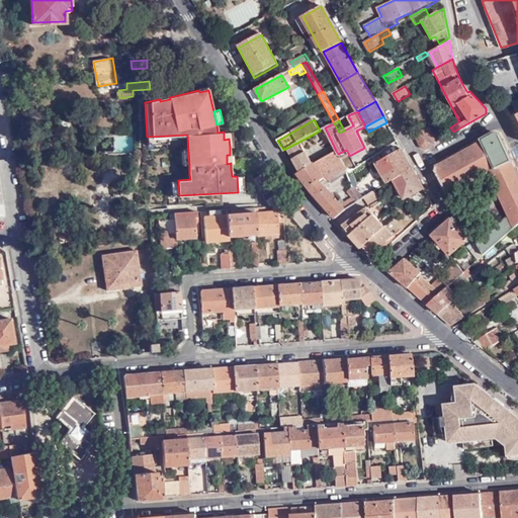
[(426,148),(434,143),(426,128),(416,135),(423,147),(424,147),(426,148)]
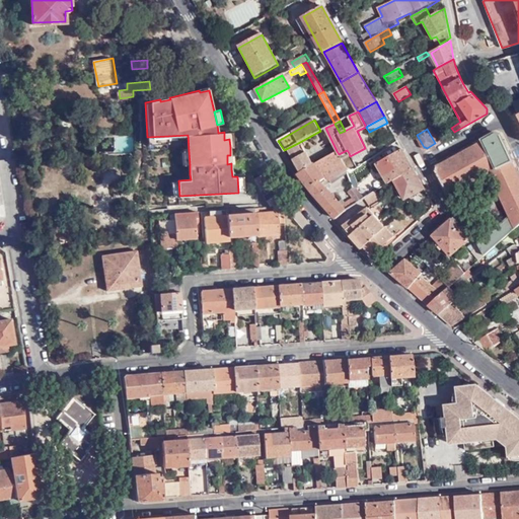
[(389,138),(394,135),(391,130),(386,133),(389,138)]
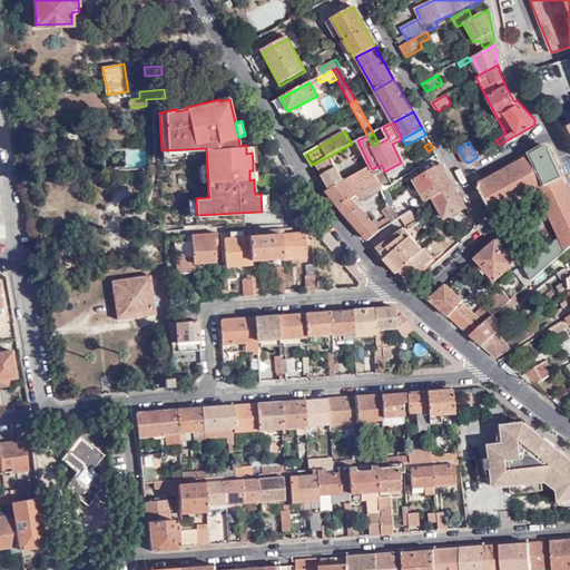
[(253,161),(257,161),(256,145),(246,145),(246,154),(252,153),(253,161)]
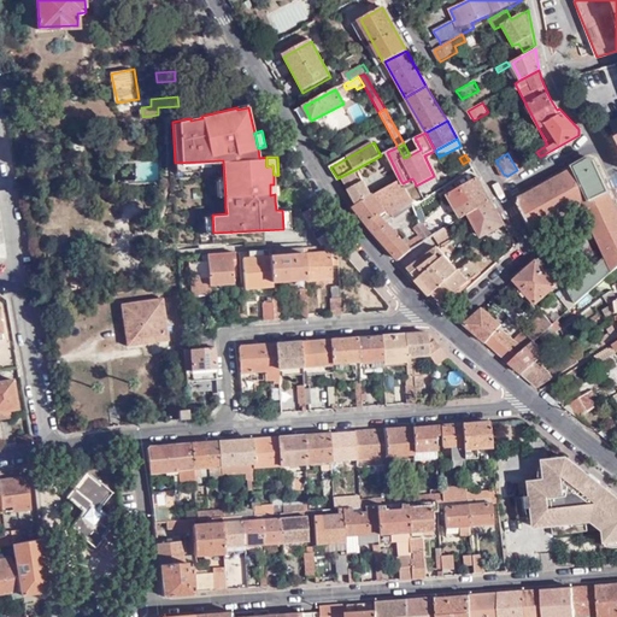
[(517,204),(529,224),(587,193),(615,252),(606,258),(569,291),(575,304),(616,265),(616,211),(607,193),(609,192),(594,160),(588,159),(574,166),(574,168),(519,197),(517,204)]
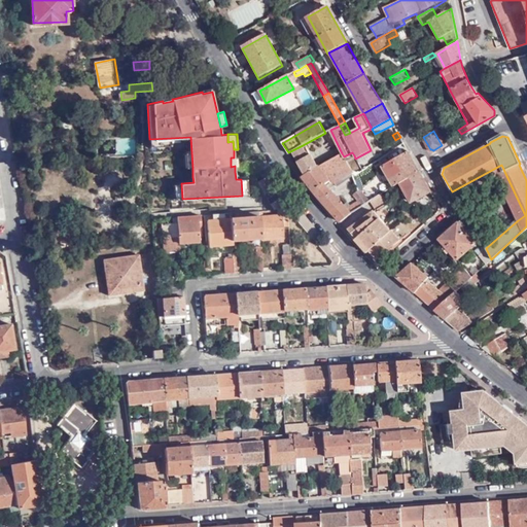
[(303,145),(292,150),(306,174),(319,166),(313,154),(309,156),(303,145)]
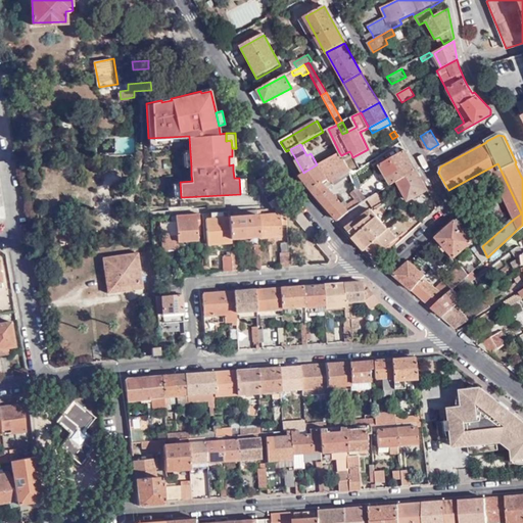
[(392,186),(397,182),(416,171),(406,150),(380,164),(392,186)]
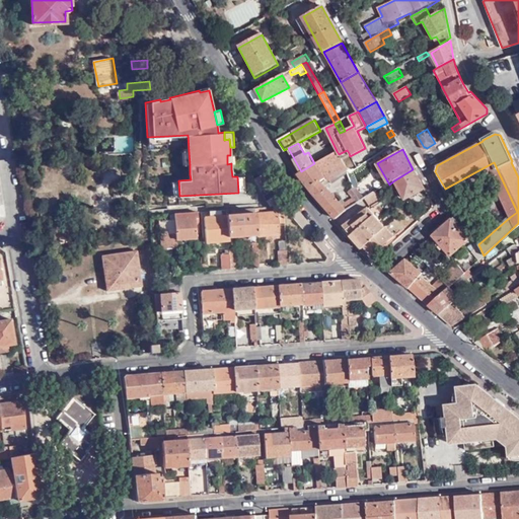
[(301,171),(298,173),(309,190),(336,219),(348,209),(363,200),(355,186),(348,193),(353,198),(343,205),(327,188),(326,189),(320,180),(321,179),(323,180),(327,178),(344,169),(346,168),(344,164),(340,157),(339,154),(337,151),(314,163),(301,171)]
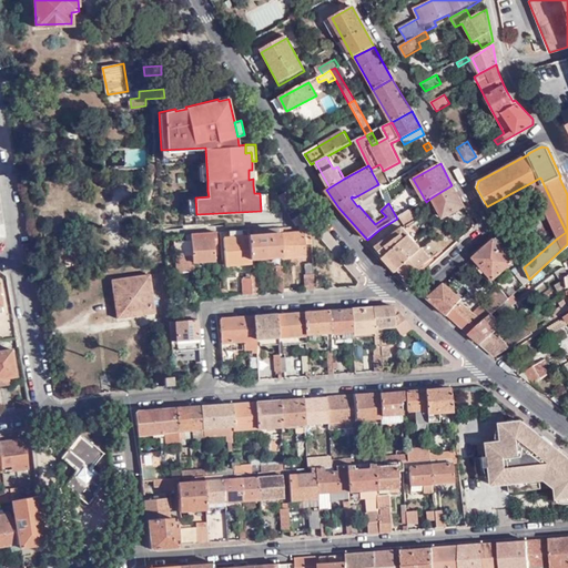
[(540,178),(487,206),(490,213),(536,189),(558,237),(566,232),(540,178)]
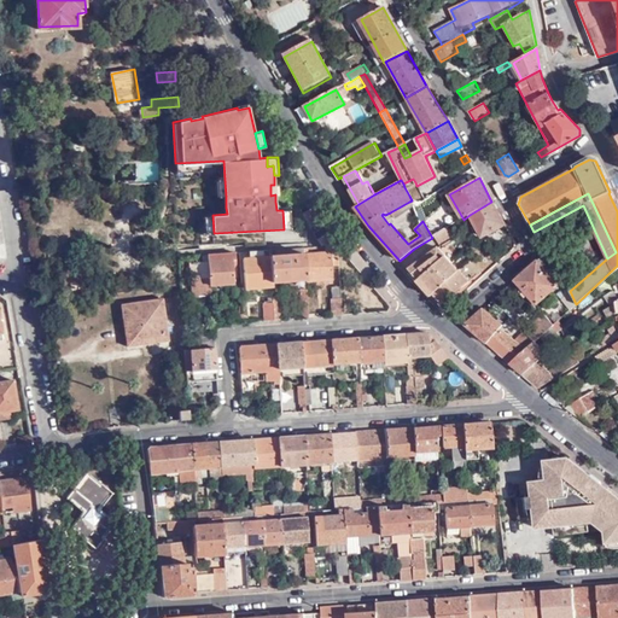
[(409,202),(390,213),(395,219),(412,207),(409,202)]
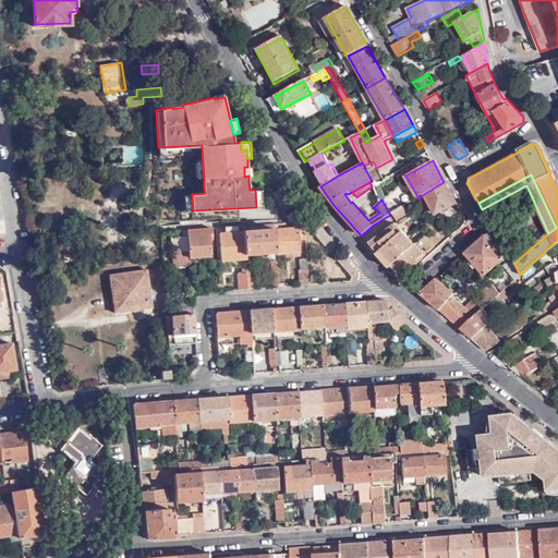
[(436,215),(456,203),(444,182),(424,194),(436,215)]
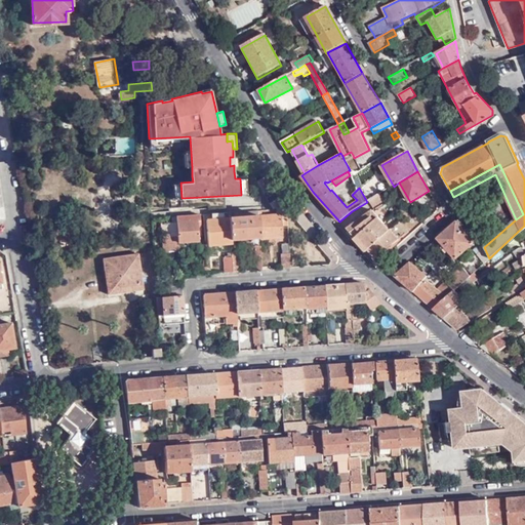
[(257,180),(265,192),(273,187),(266,174),(257,180)]
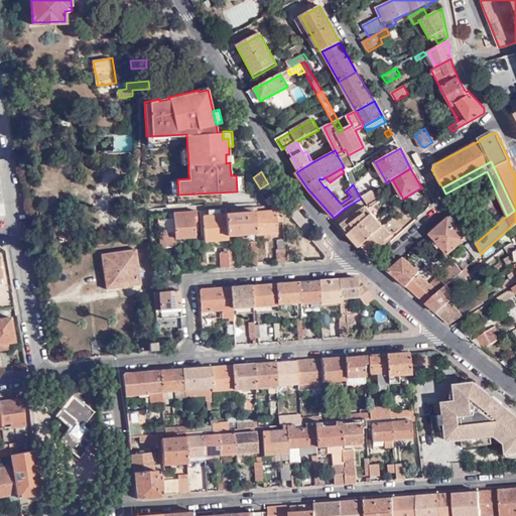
[(375,190),(363,198),(367,204),(378,197),(375,190)]
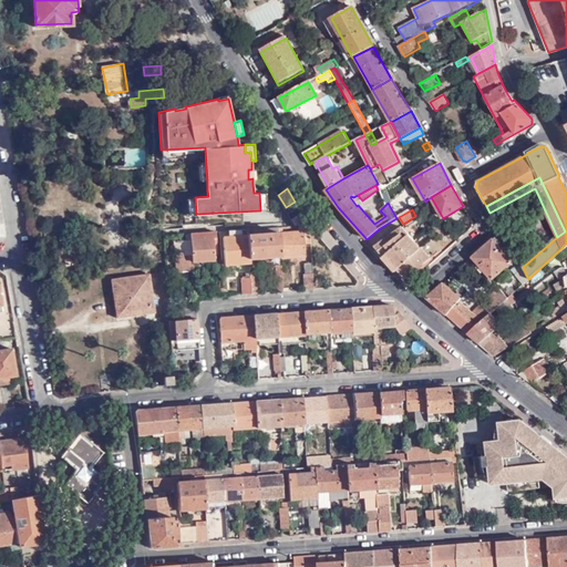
[(291,218),(296,225),(297,225),(309,225),(301,212),(291,218)]
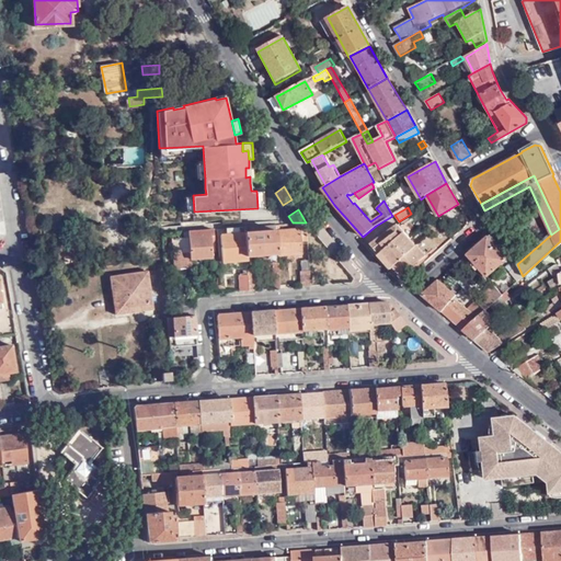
[(307,242),(306,222),(294,222),(294,228),(278,229),(278,224),(275,225),(278,253),(278,255),(301,253),(300,242),(307,242)]
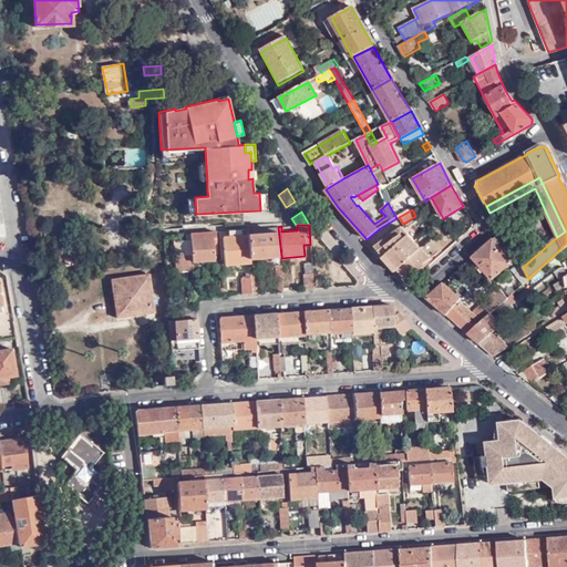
[(281,256),(278,227),(274,227),(274,232),(251,234),(250,228),(246,228),(247,235),(249,258),(281,256)]
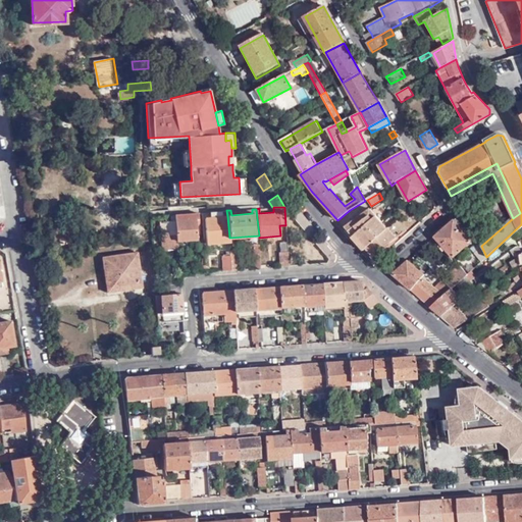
[(370,209),(345,228),(358,244),(363,240),(369,246),(367,248),(375,258),(397,238),(388,228),(388,229),(370,209)]
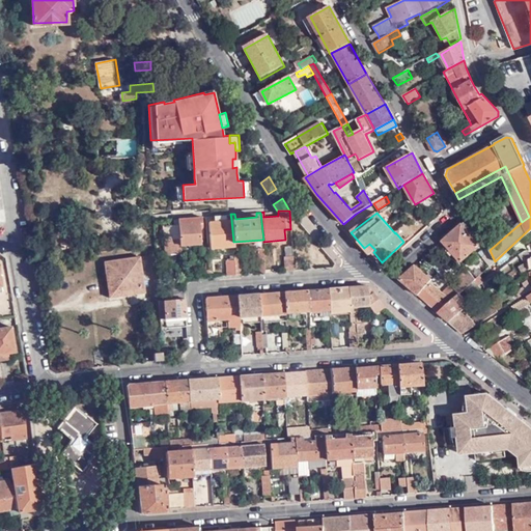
[(210,247),(233,245),(233,242),(231,220),(225,220),(224,215),(213,216),(214,220),(207,221),(210,247)]
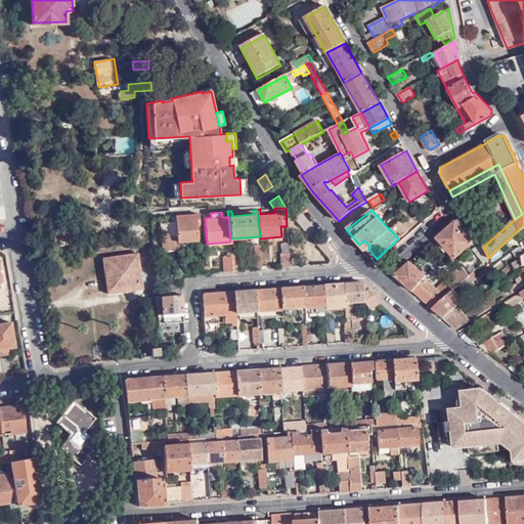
[(197,219),(197,214),(180,215),(181,221),(177,221),(179,242),(199,239),(198,234),(201,234),(200,219),(197,219)]
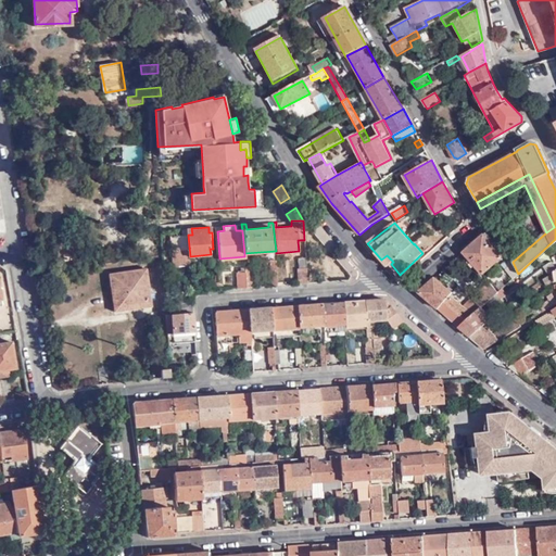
[(497,241),(490,227),(463,252),(482,274),(503,257),(493,245),(497,241)]
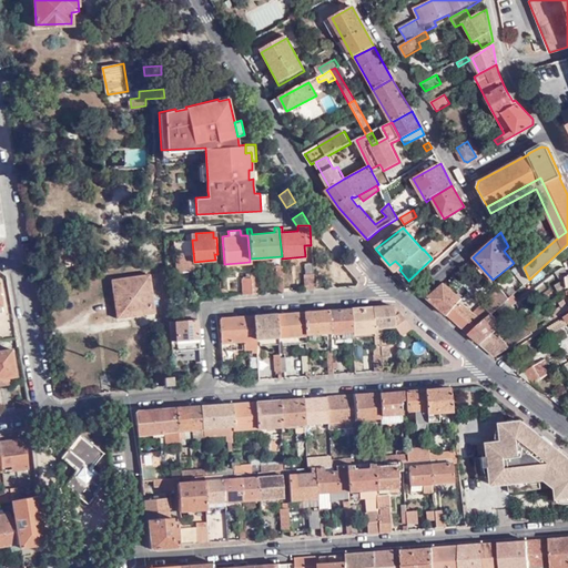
[(176,271),(194,271),(194,262),(192,240),(192,233),(185,233),(185,240),(174,241),(176,271)]
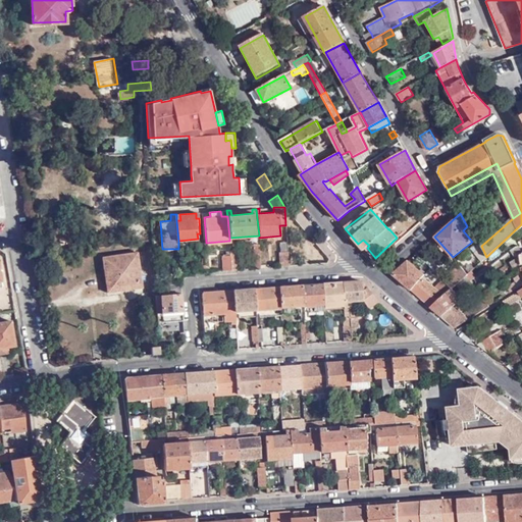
[(521,224),(486,257),(484,259),(480,261),(481,262),(521,225),(521,224)]
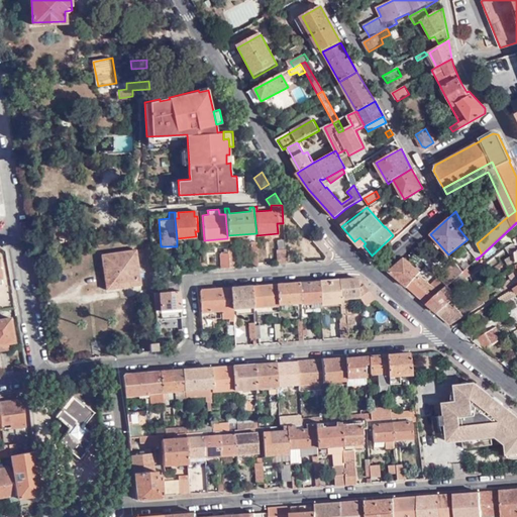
[(359,237),(354,241),(360,247),(364,245),(366,243),(359,237)]
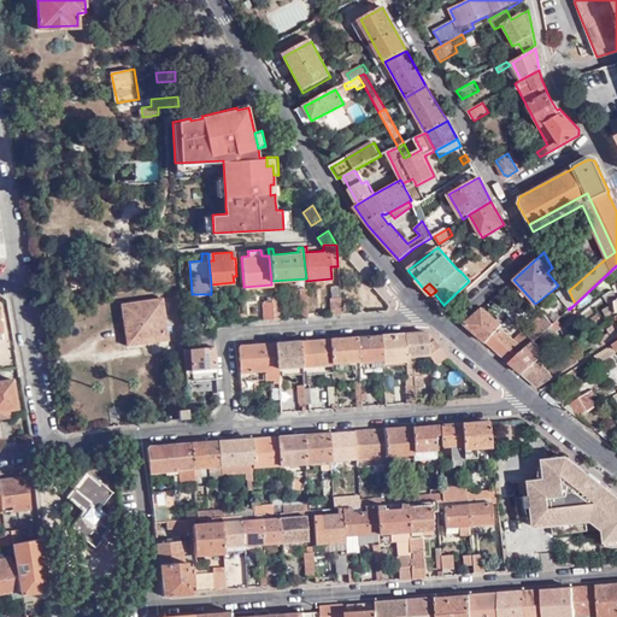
[(334,315),(341,315),(339,286),(331,287),(334,315)]
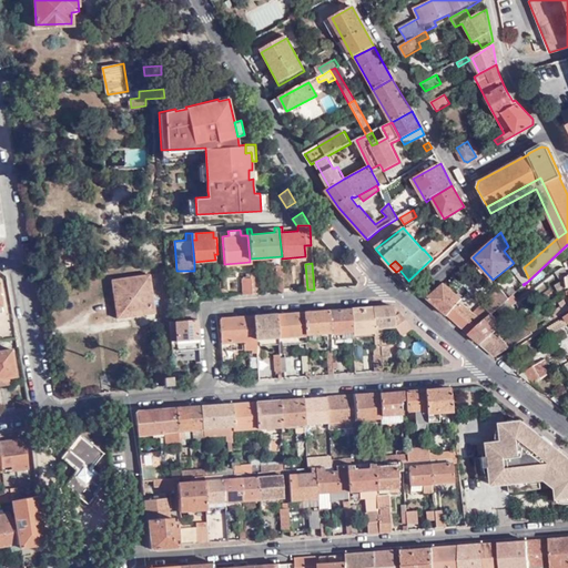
[(529,280),(524,267),(521,266),(519,269),(527,282),(529,280)]
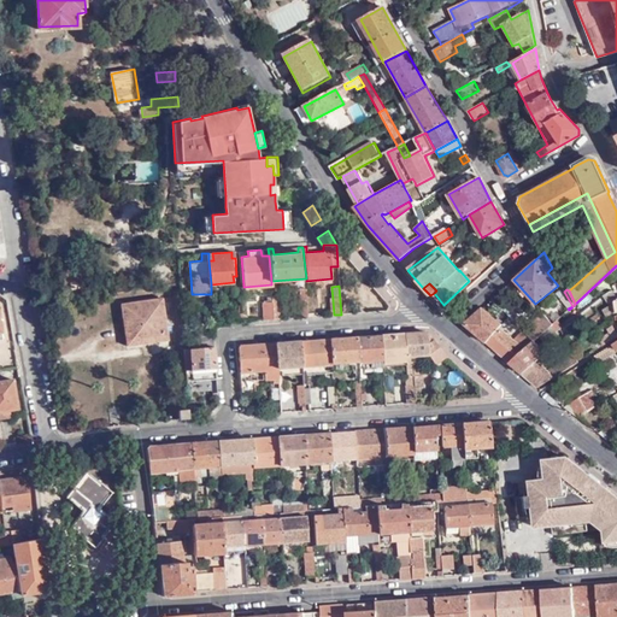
[(573,306),(564,292),(558,298),(568,309),(573,306)]
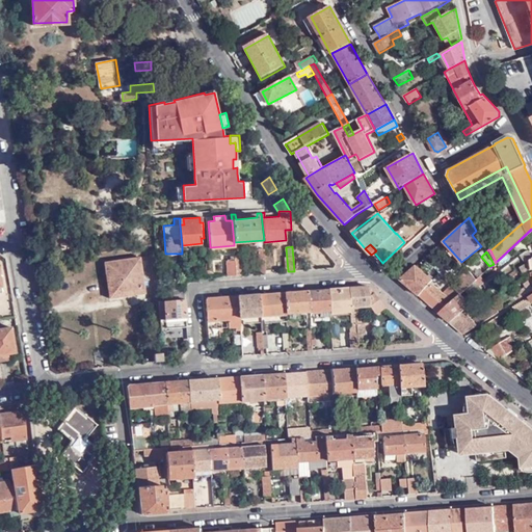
[(437,273),(439,274),(445,269),(430,253),(425,258),(437,273)]
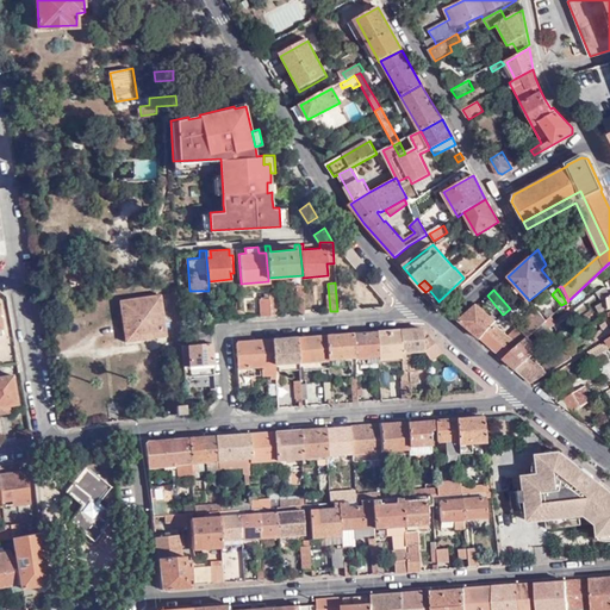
[(128,337),(167,331),(162,294),(119,300),(122,316),(128,315),(129,321),(125,321),(128,337)]
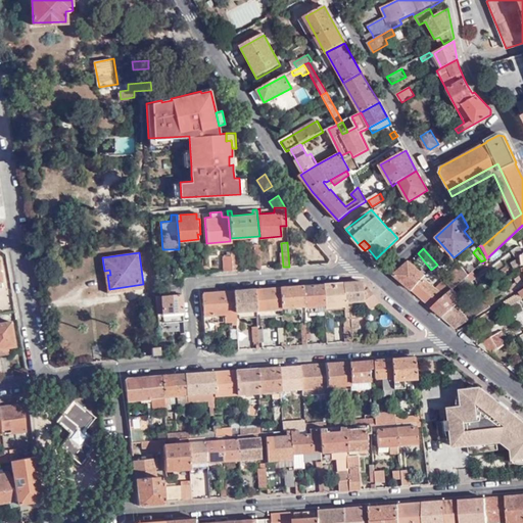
[(225,271),(233,270),(231,255),(224,255),(225,271)]
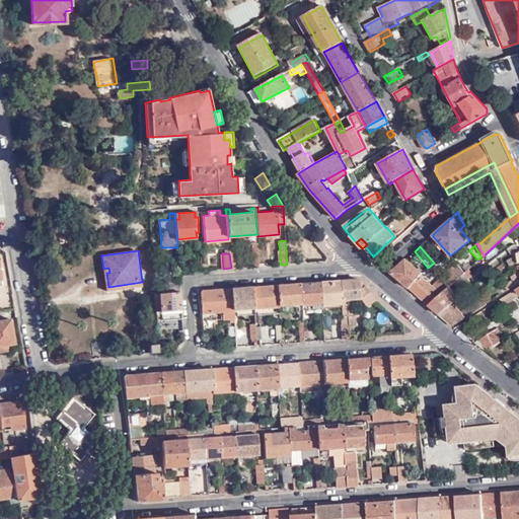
[(47,254),(33,256),(34,267),(49,265),(47,254)]
